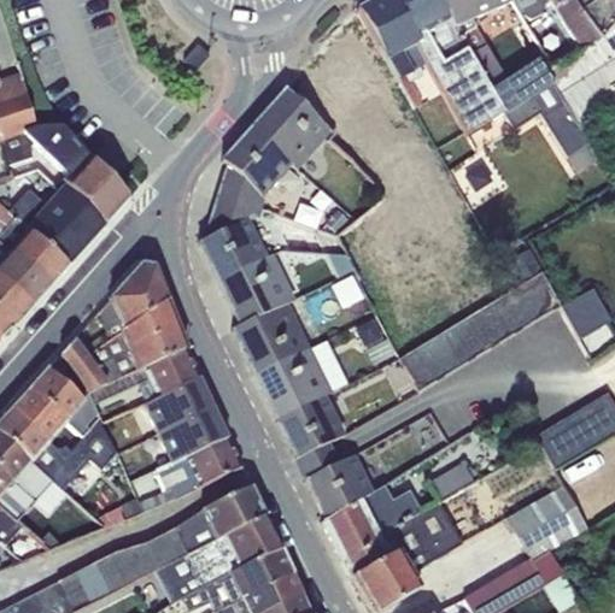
[(421,41),(398,0),(372,0),(357,9),(400,86),(413,106),(422,101),(411,80),(425,72),(421,65),(427,62),(416,43),(421,41)]
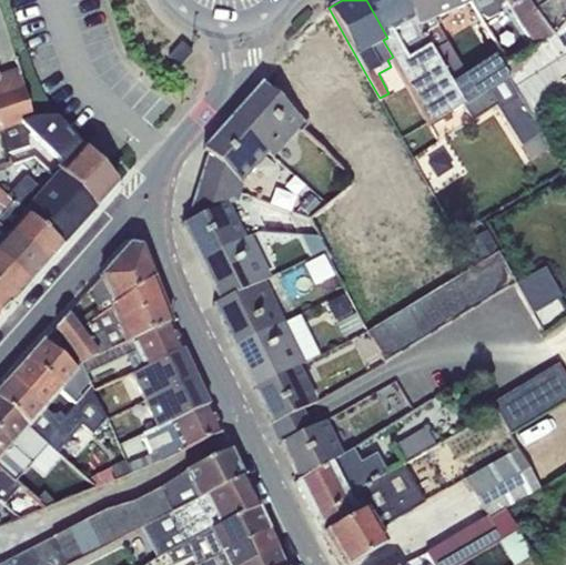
[(366,0),(387,38),(383,40),(393,57),(430,123),(452,111),(456,118),(468,110),(474,118),(497,103),(532,157),(552,144),(534,115),(504,66),(495,52),(467,70),(451,81),(405,0),(366,0)]
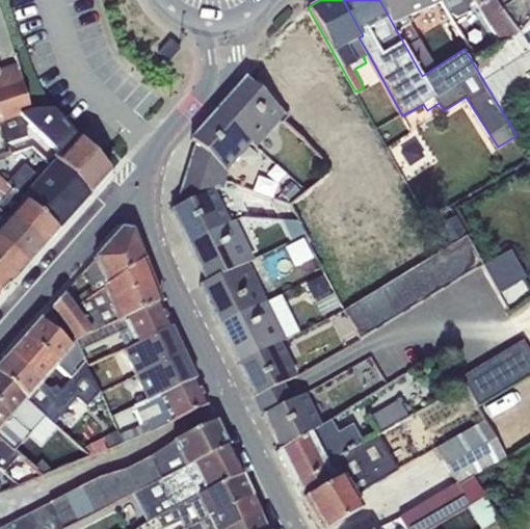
[(379,0),(422,76),(438,65),(408,17),(442,1),(441,0),(379,0)]
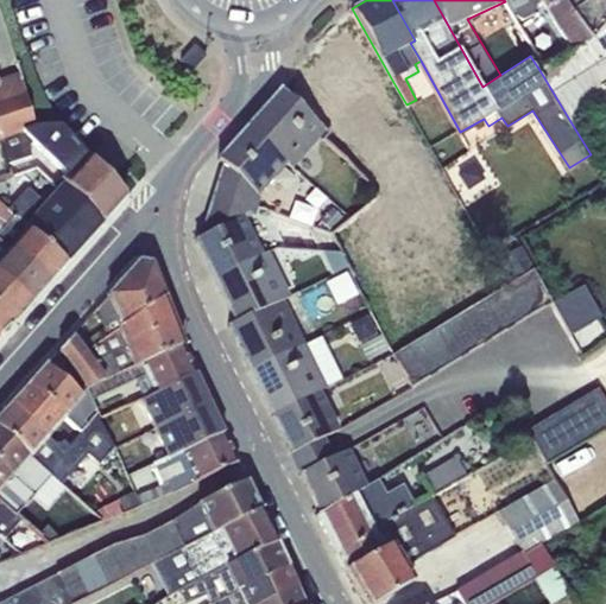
[(504,0),(505,1),(513,13),(524,17),(536,11),(536,5),(543,0),(574,48),(593,36),(574,7),(568,0),(504,0)]
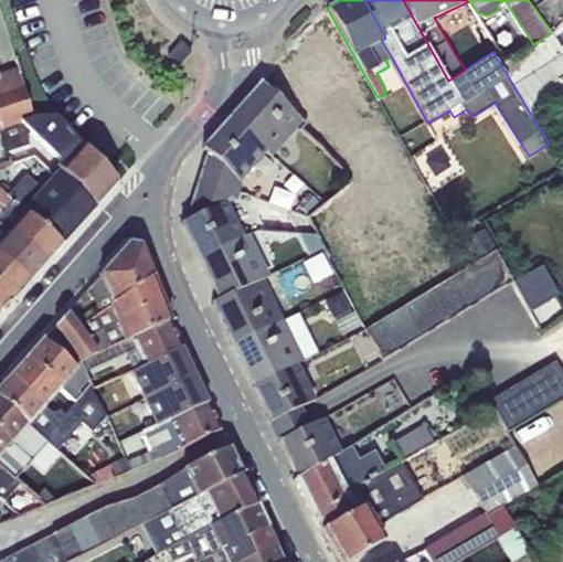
[(544,0),(533,7),(551,33),(533,44),(501,65),(531,115),(562,94),(562,0),(544,0)]
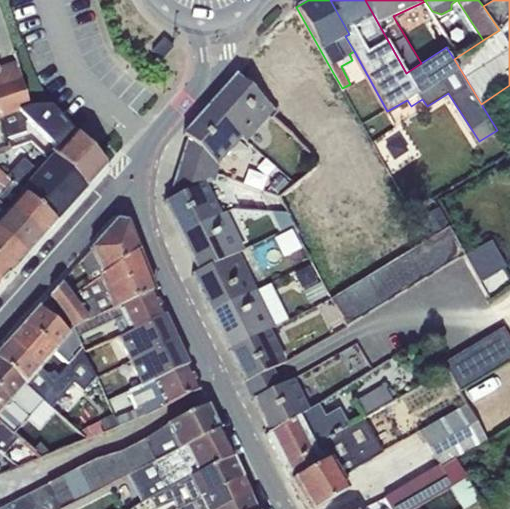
[(175,44),(165,34),(153,47),(163,57),(175,44)]
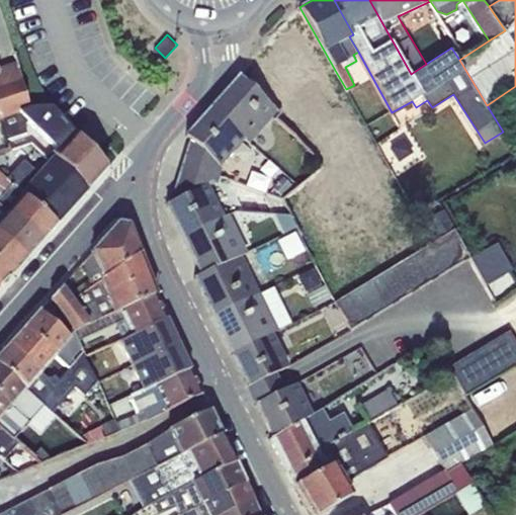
[(0,69),(0,115),(30,106),(20,65),(0,69)]
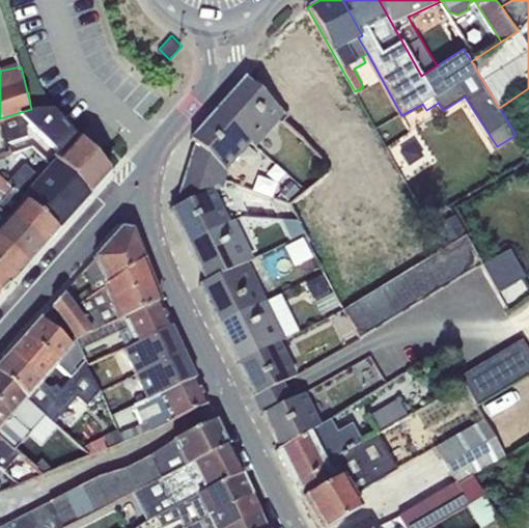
[(286,110),(247,75),(218,108),(252,140),(256,145),(285,112),(286,110)]
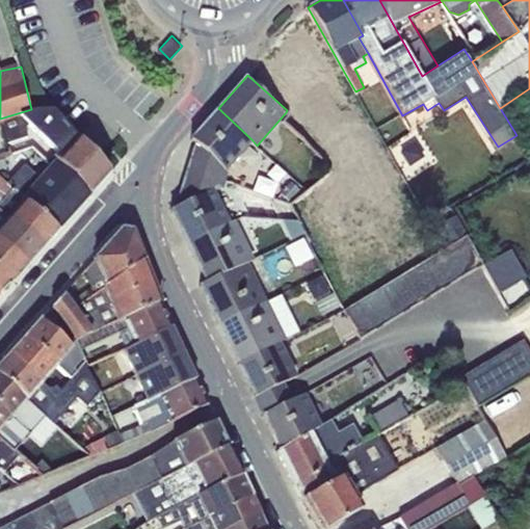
[(55,160),(91,191),(110,170),(110,169),(79,135),(54,108),(31,109),(0,118),(8,143),(29,135),(26,123),(29,122),(57,150),(54,154),(56,157),(55,160)]
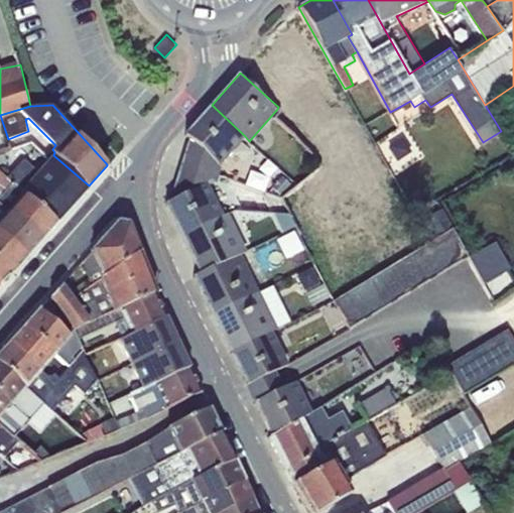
[(245,136),(212,105),(186,133),(195,140),(188,146),(182,163),(219,175),(221,164),(245,136)]
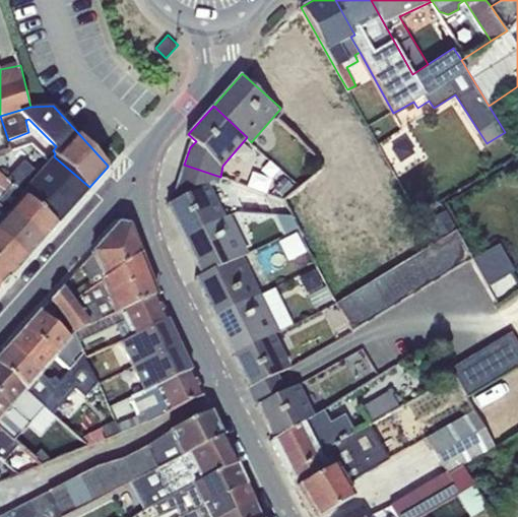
[(417,151),(406,136),(392,145),(403,160),(417,151)]
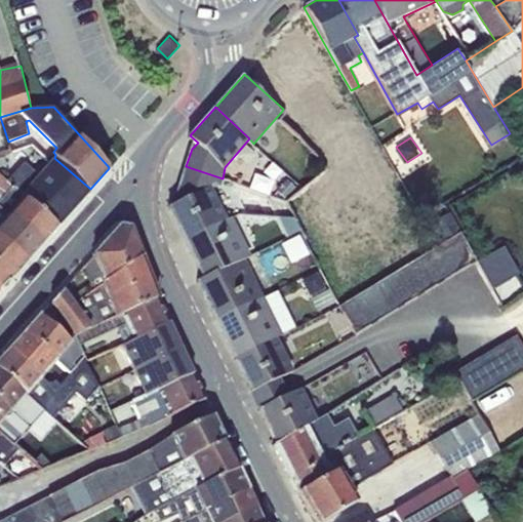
[(58,226),(90,189),(54,158),(50,162),(40,172),(26,160),(7,179),(58,226)]
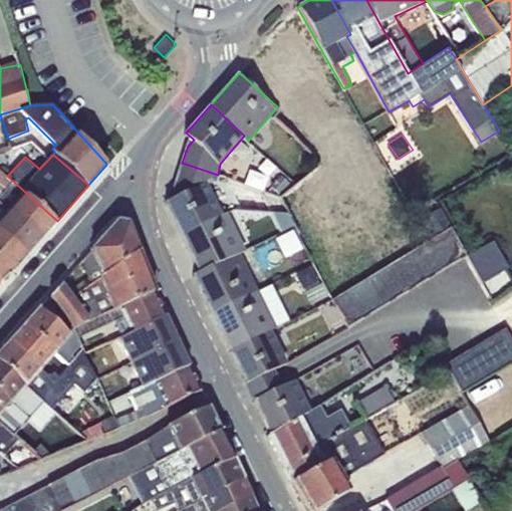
[(218,175),(182,163),(174,192),(176,196),(166,201),(182,233),(222,212),(208,182),(216,181),(218,175)]
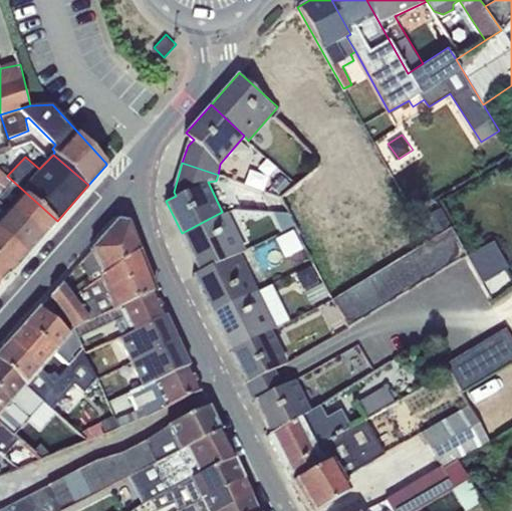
[(0,200),(41,237),(57,221),(7,176),(0,169),(0,200)]
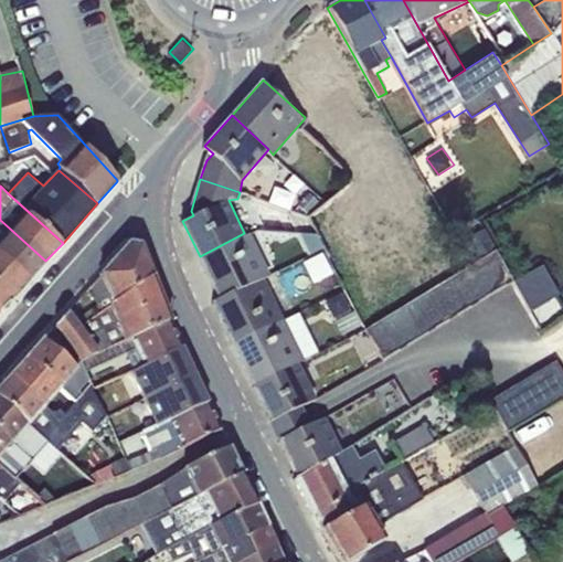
[(0,253),(29,279),(45,261),(0,220),(0,253)]
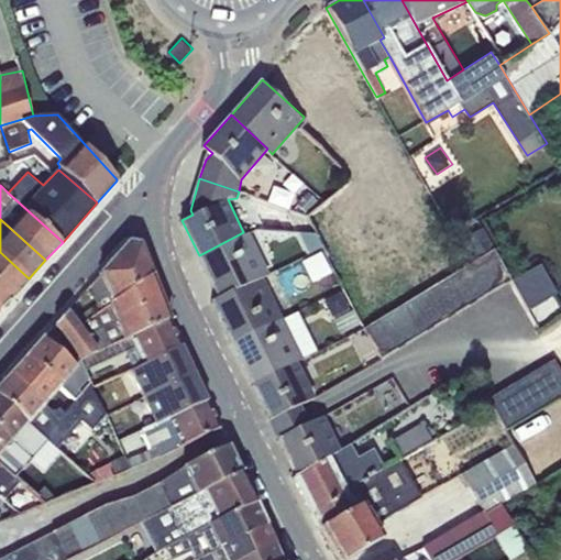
[(480,255),(495,245),(482,226),(466,235),(480,255)]
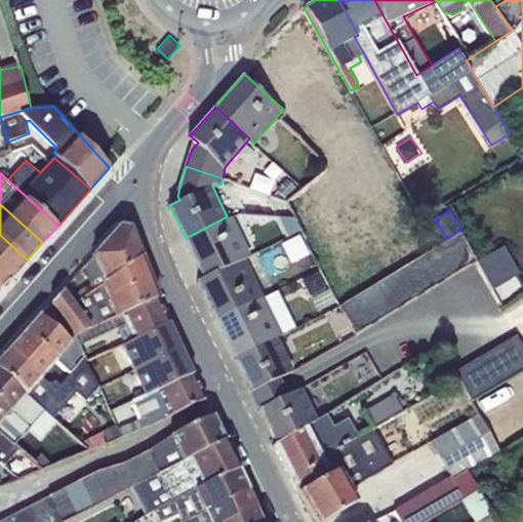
[(227,216),(186,238),(204,276),(245,255),(251,252),(233,213),(227,216)]
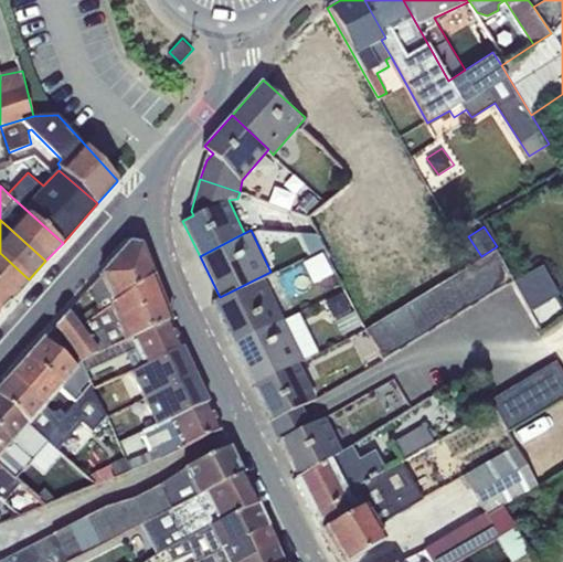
[(325,245),(318,232),(298,231),(309,253),(325,245)]
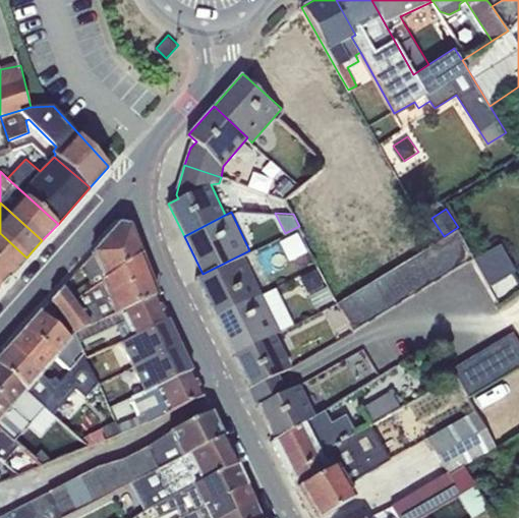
[(91,324),(157,292),(130,224),(120,222),(111,233),(94,250),(95,251),(81,265),(91,279),(68,294),(91,324)]
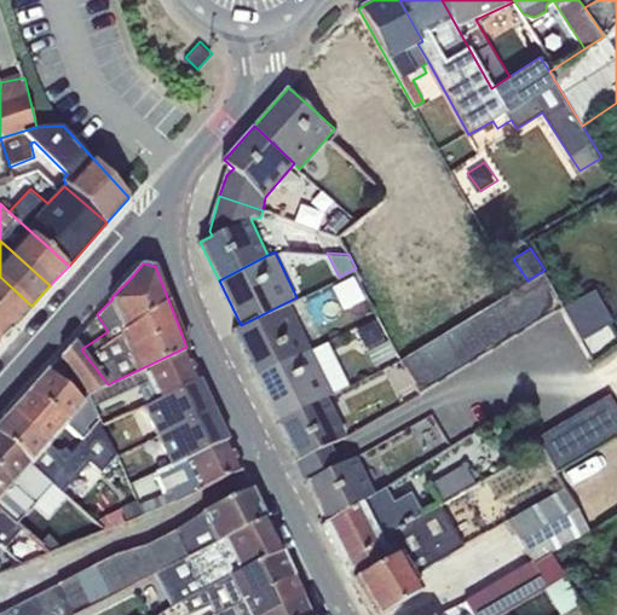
[(402,359),(421,393),(564,305),(545,270),(528,280),(402,359)]
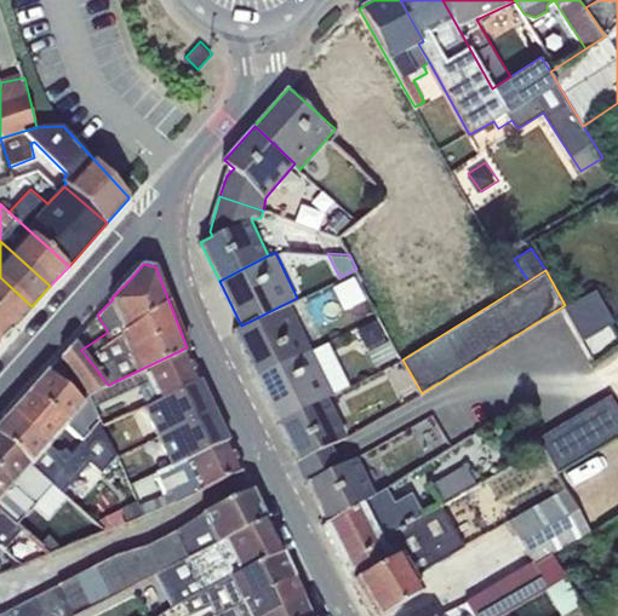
[(345,309),(367,297),(354,274),(333,286),(345,309)]
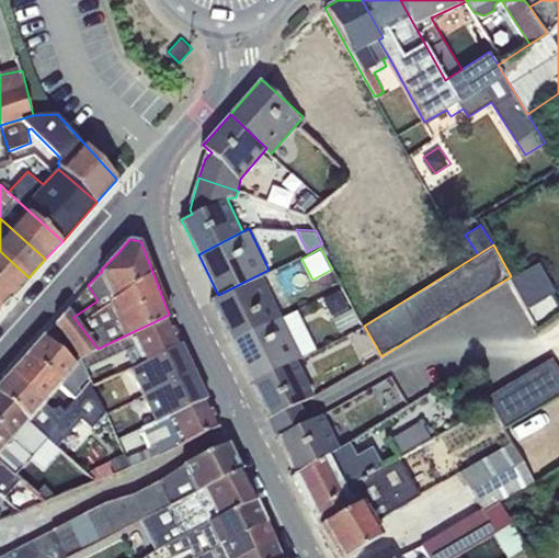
[(0,283),(13,296),(29,277),(0,251),(0,283)]
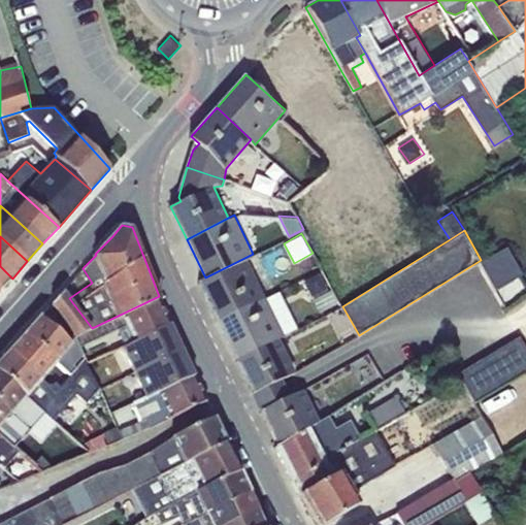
[(503,249),(481,260),(497,290),(519,277),(503,249)]
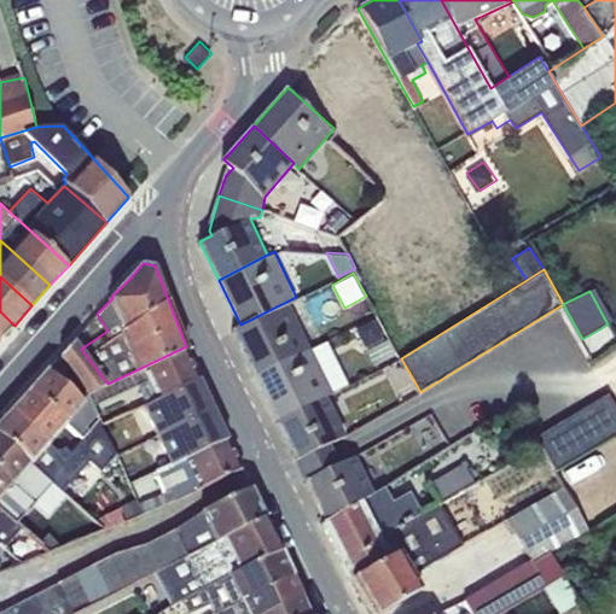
[(311,345),(289,300),(240,325),(233,328),(255,373),(311,345)]
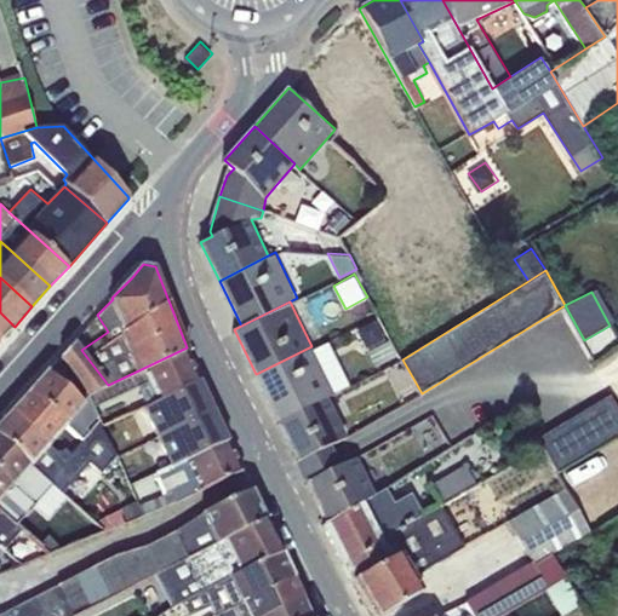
[(0,341),(15,327),(0,312),(0,341)]
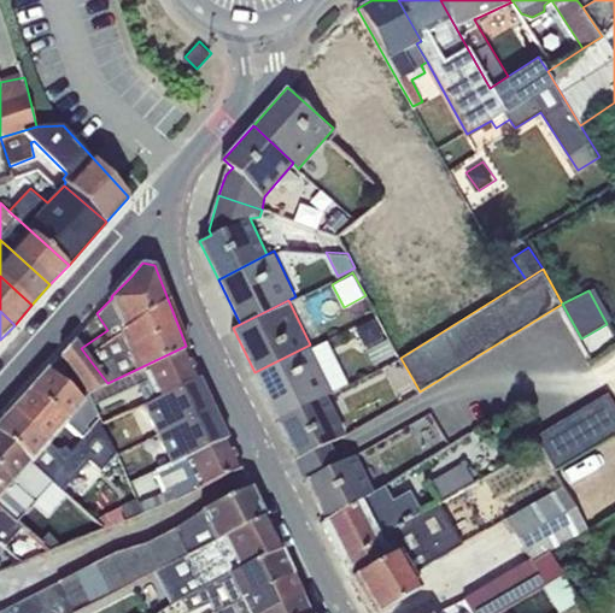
[(365,346),(385,336),(375,317),(356,326),(365,346)]
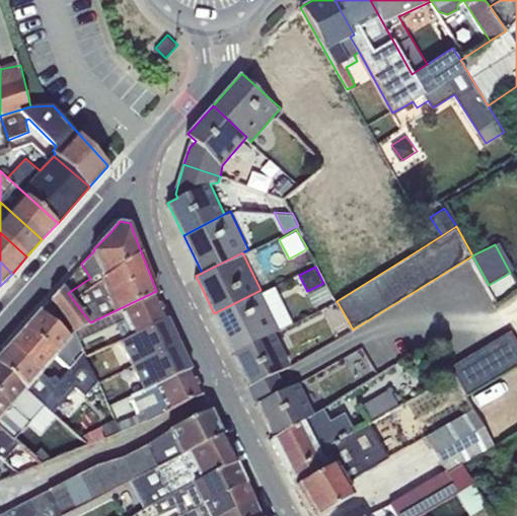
[(52,298),(74,329),(90,322),(68,293),(63,285),(52,298)]
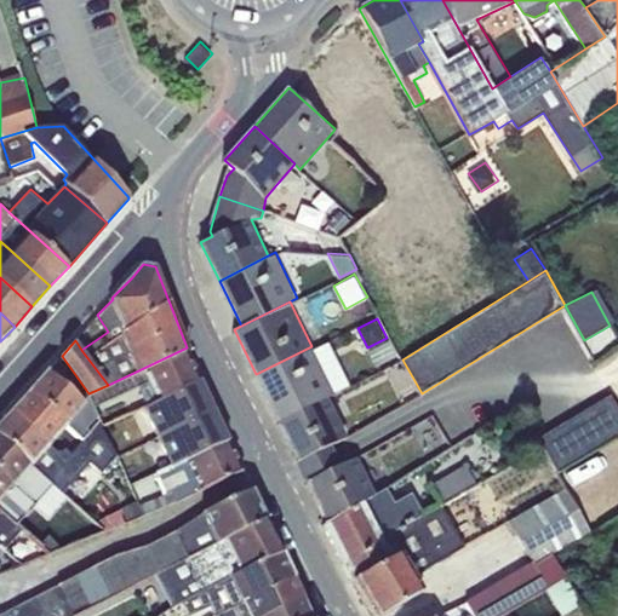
[(313,350),(312,346),(256,374),(278,419),(328,395),(350,384),(330,340),(313,350)]
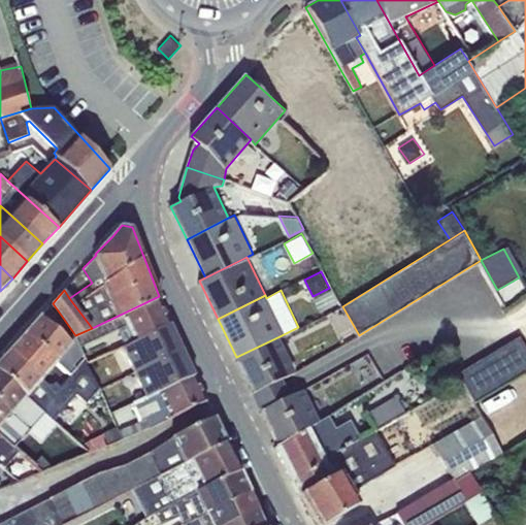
[(171,323),(159,296),(92,328),(75,335),(80,346),(119,329),(125,343),(171,323)]
